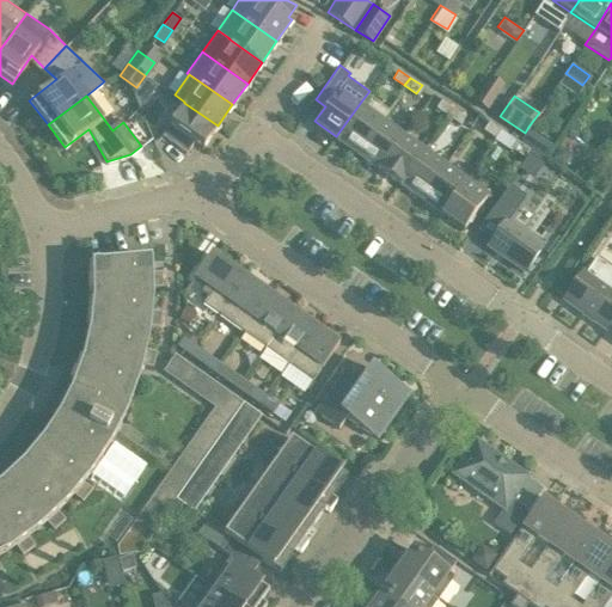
[(447,115),(453,106),(441,98),(435,106),(447,115)]
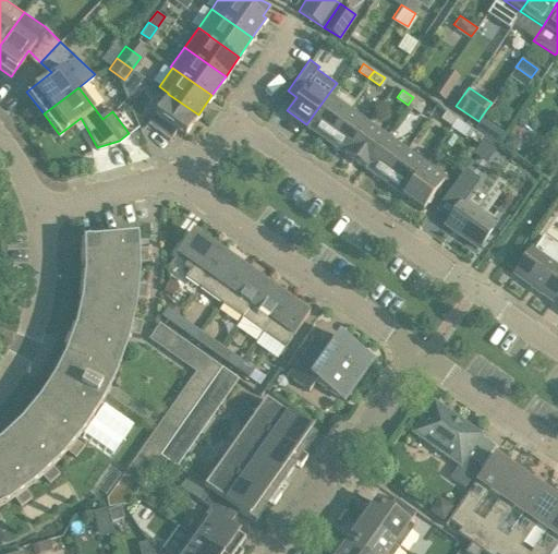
[(306,124),(326,139),(348,107),(329,93),(306,124)]
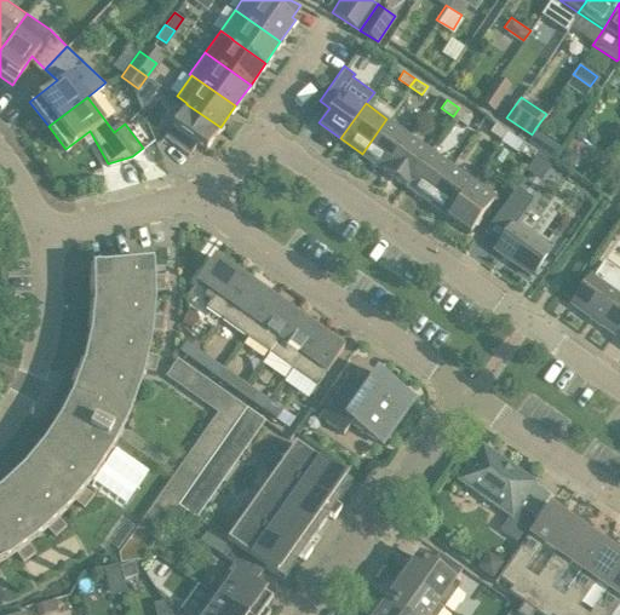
[(189,153),(196,143),(205,149),(220,127),(187,104),(165,136),(189,153)]
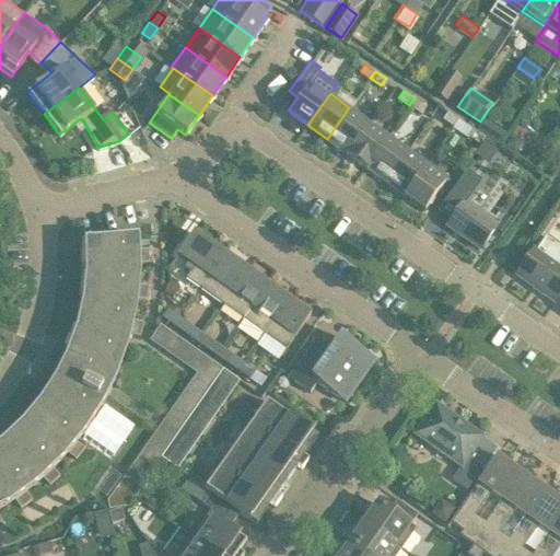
[(415,97),(409,105),(419,112),(424,104),(415,97)]
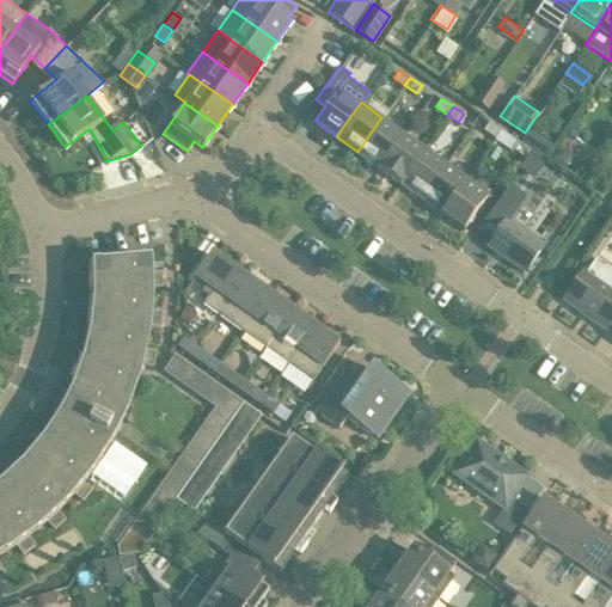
[(357,152),(379,166),(403,132),(381,117),(357,152)]
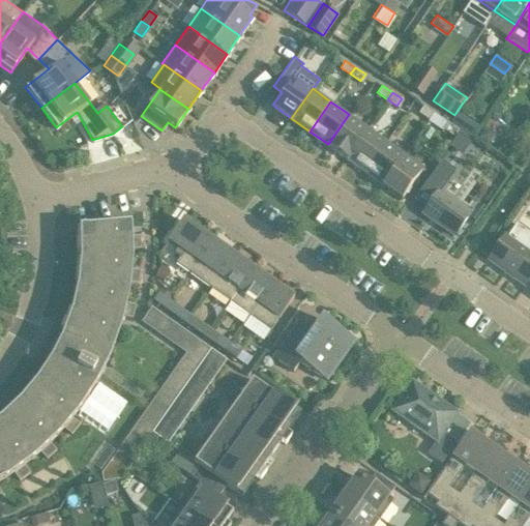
[(418,111),(428,118),(433,111),(422,104),(418,111)]
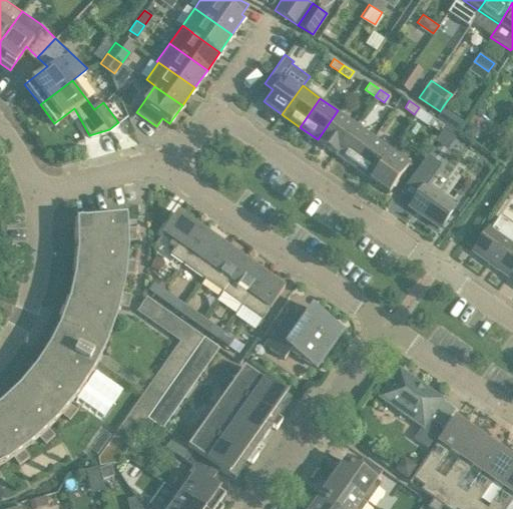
[(440,111),(436,117),(456,131),(463,120),(443,106),(440,111)]
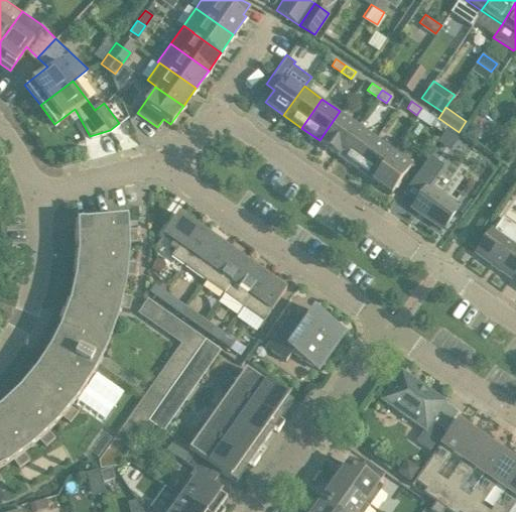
[(319,140),(337,153),(358,124),(340,111),(319,140)]
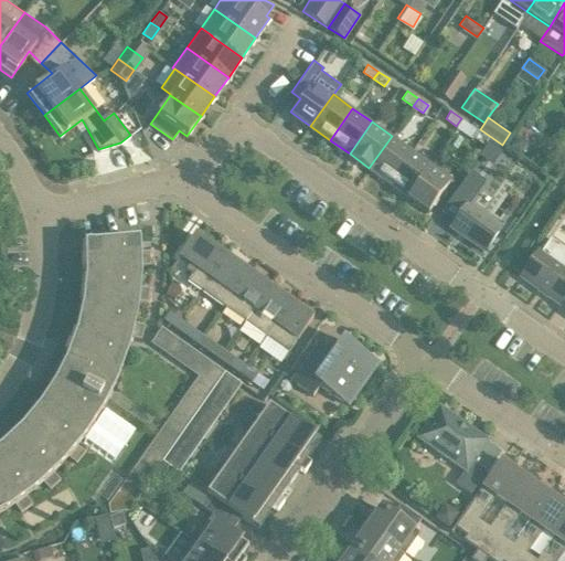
[(482,144),(487,137),(477,129),(472,136),(482,144)]
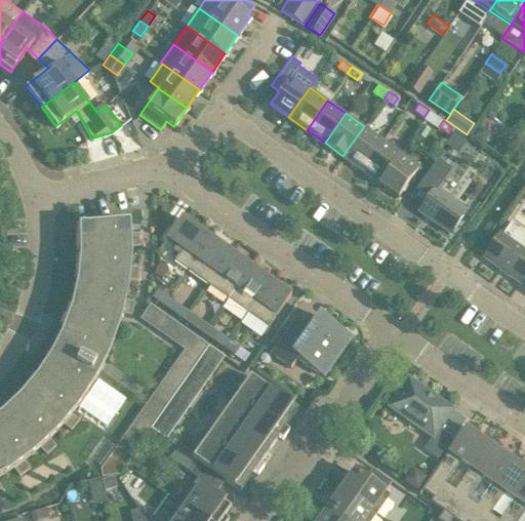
[(342,156),(361,168),(381,138),(364,126),(342,156)]
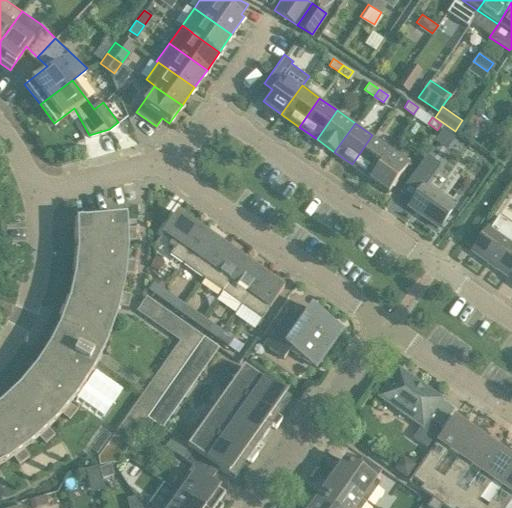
[(352,164),(370,177),(390,148),(372,135),(352,164)]
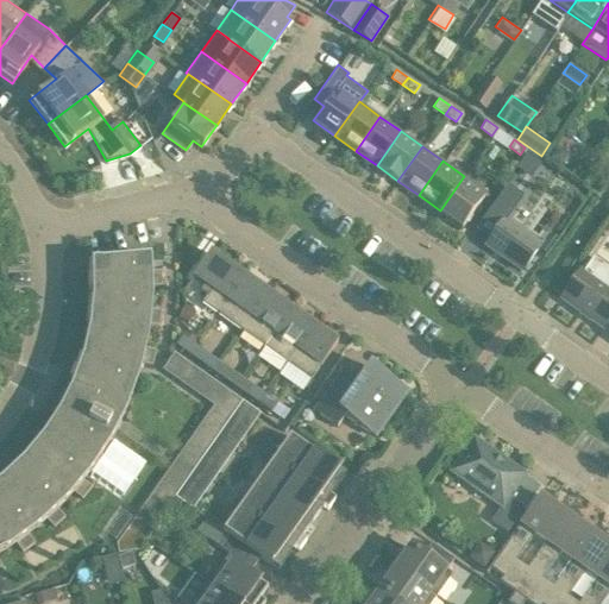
[(485,192),(464,176),(440,211),(462,225),(485,192)]
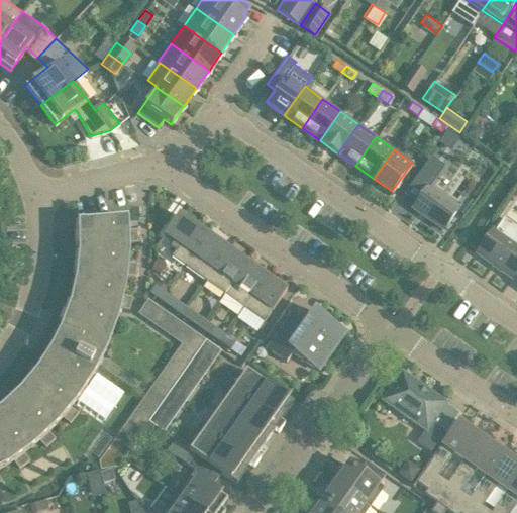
[(441,228),(457,207),(427,185),(440,166),(428,157),(410,183),(422,192),(411,206),(441,228)]
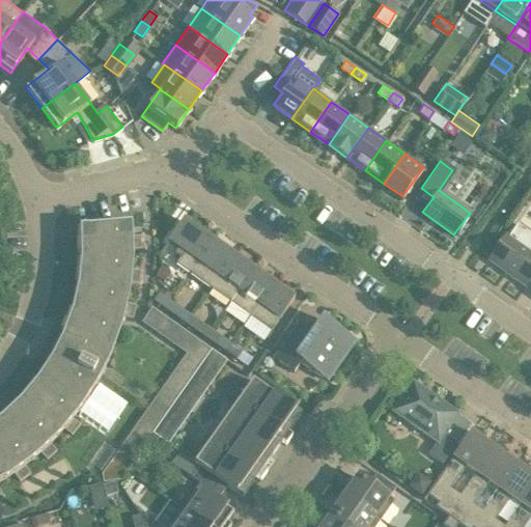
[(175,261),(190,272),(213,239),(183,218),(168,238),(178,245),(174,251),(180,254),(175,261)]
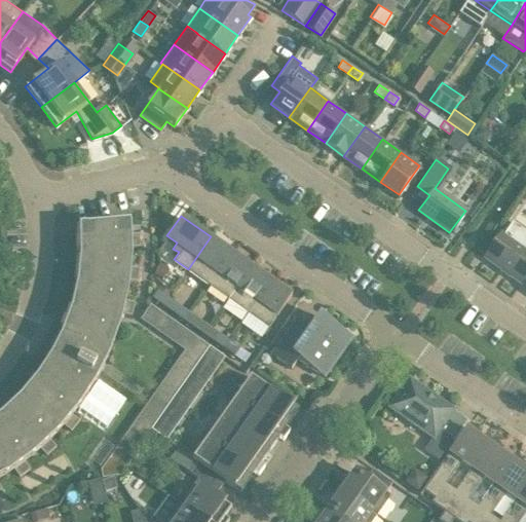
[(79,237),(79,244),(79,249),(79,258),(78,262),(78,269),(77,275),(76,284),(75,289),(73,295),(71,304),(69,312),(67,319),(63,328),(61,332),(53,347),(50,353),(45,362),(40,370),(36,375),(33,380),(29,384),(25,389),(19,396),(15,399),(7,407),(3,410),(0,413),(0,468),(4,465),(12,459),(19,455),(25,450),(30,446),(37,439),(42,435),(47,430),(54,422),(58,418),(63,413),(67,407),(72,401),(76,395),(79,390),(82,385),(88,375),(91,370),(95,365),(99,355),(102,348),(105,340),(108,333),(110,326),(112,322),(114,311),(116,305),(117,298),(119,292),(120,282),(121,273),(122,266),(123,256),(123,250),(123,244),(123,238),(122,227),(122,220),(78,224),(79,230),(79,237)]
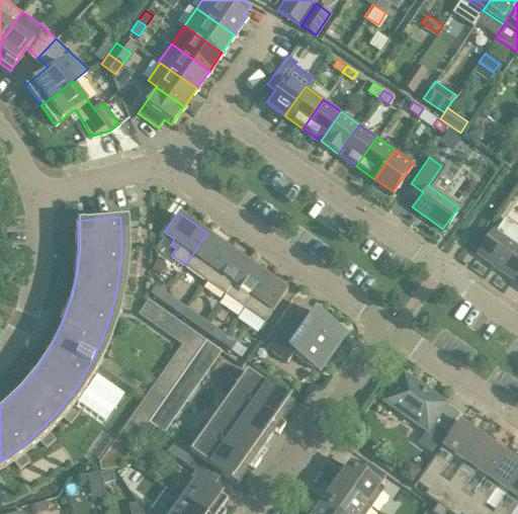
[(137,228),(127,228),(127,241),(137,241),(137,228)]
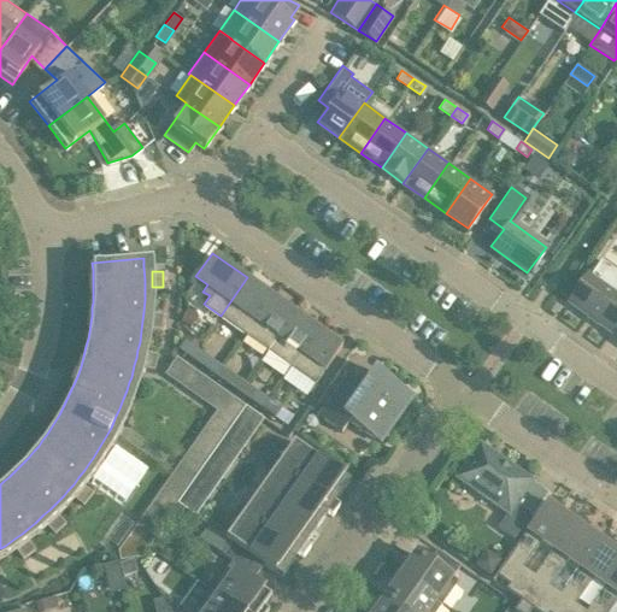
[(616,292),(606,284),(605,281),(595,274),(592,275),(589,272),(569,301),(611,331),(616,323),(616,292)]
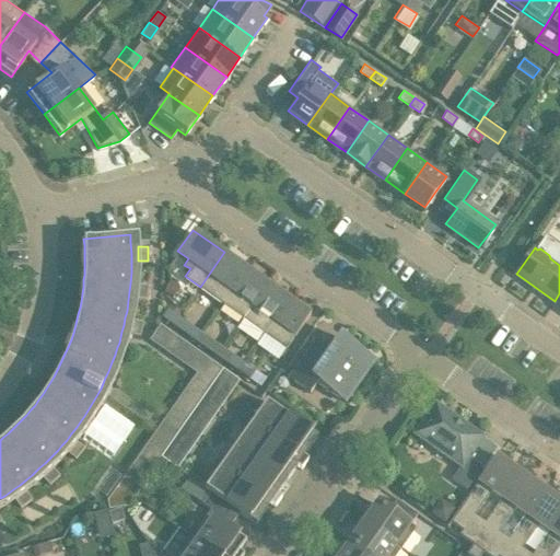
[(200,287),(221,302),(246,267),(224,252),(200,287)]
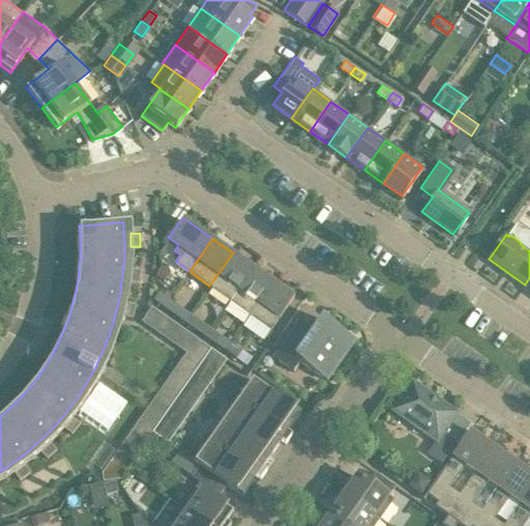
[(253,267),(233,253),(209,286),(230,300),(253,267)]
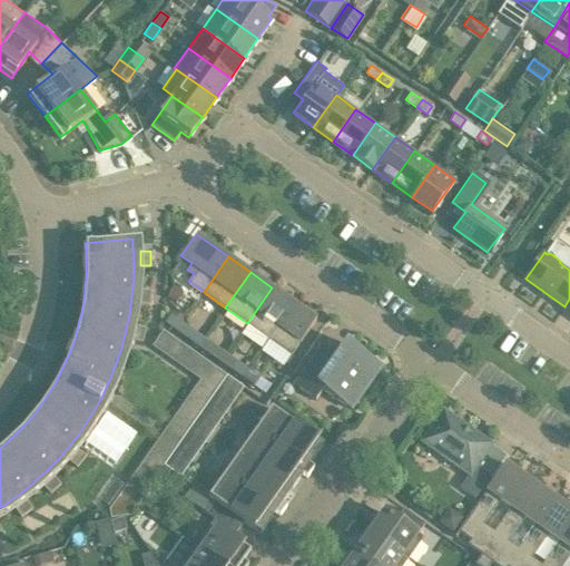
[(140,288),(138,302),(148,302),(150,289),(140,288)]
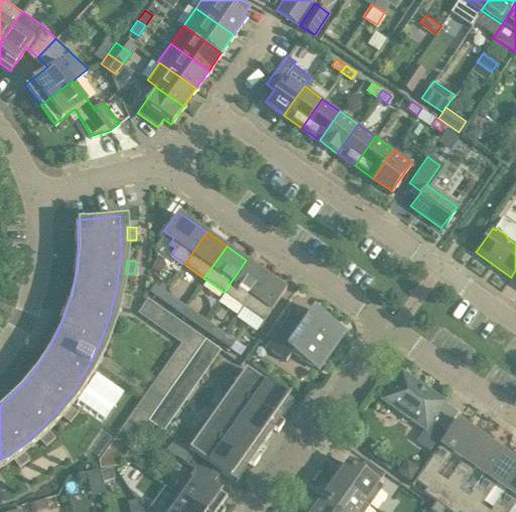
[(266,274),(246,260),(224,292),(243,305),(266,274)]
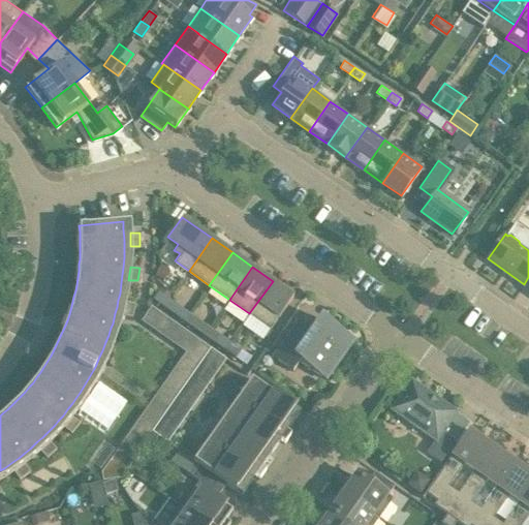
[(273,281),(249,313),(270,328),(292,295),(273,281)]
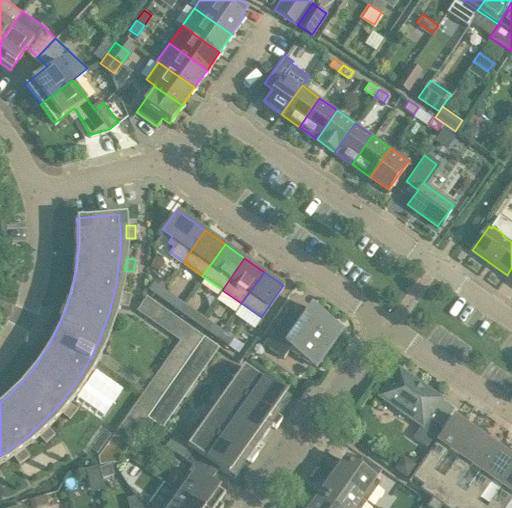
[(159,295),(164,288),(153,280),(148,288),(159,295)]
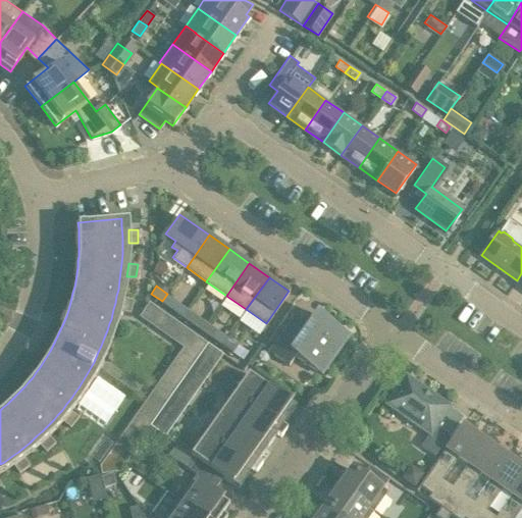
[(162,301),(181,315),(188,308),(167,294),(162,301)]
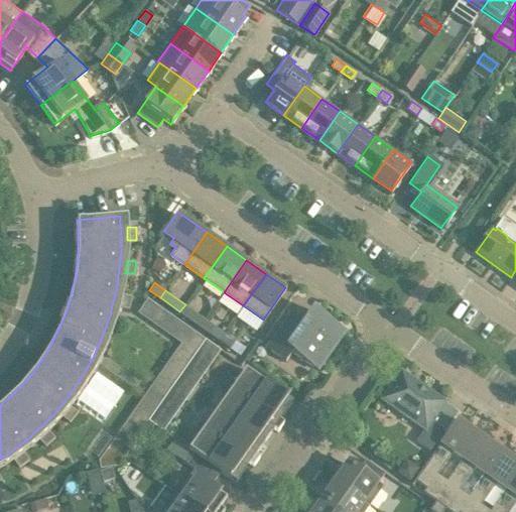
[(122,292),(119,305),(128,307),(131,294),(122,292)]
